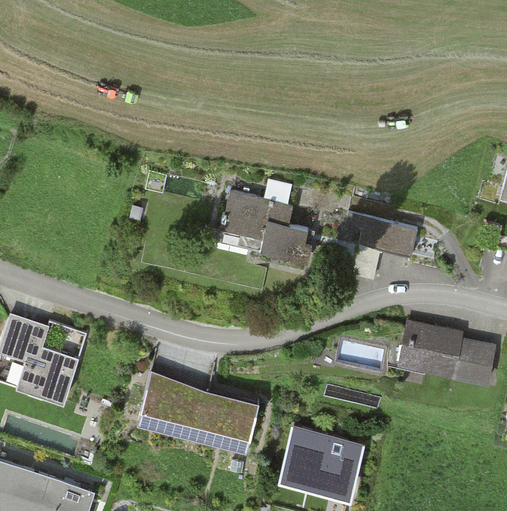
[(292,207),(229,193),(221,230),(263,240),(260,253),(309,264),(316,234),(288,227),(292,207)]
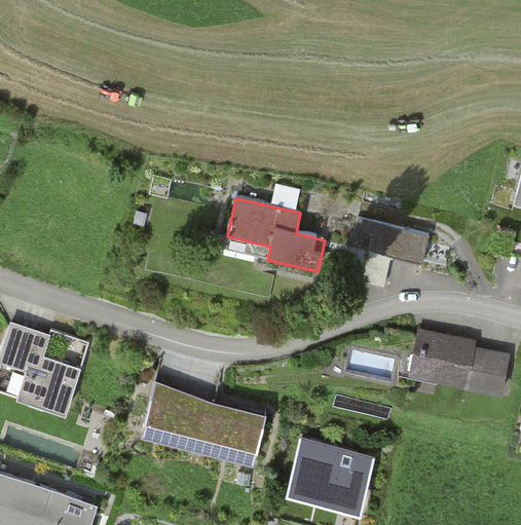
[(425,238),(361,223),(355,249),(419,264),(425,238)]
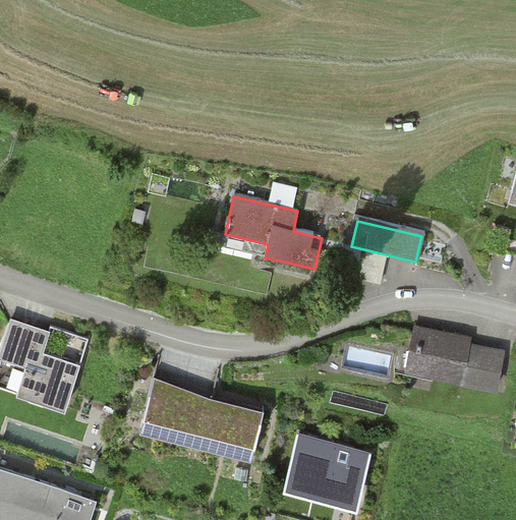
[(87,342),(10,320),(0,355),(0,390),(67,410),(87,342)]
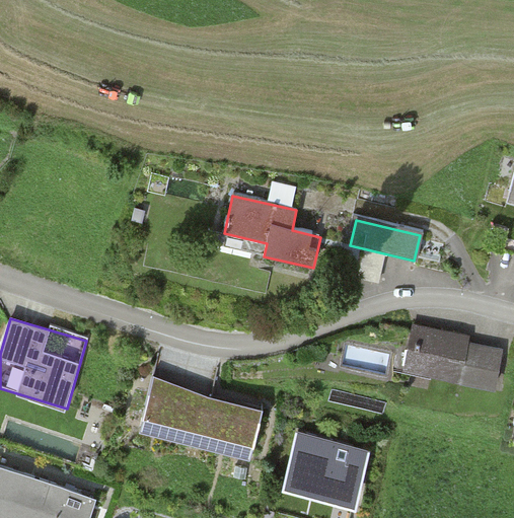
[(468,340),(413,328),(404,372),(494,390),(502,353),(467,346),(468,340)]
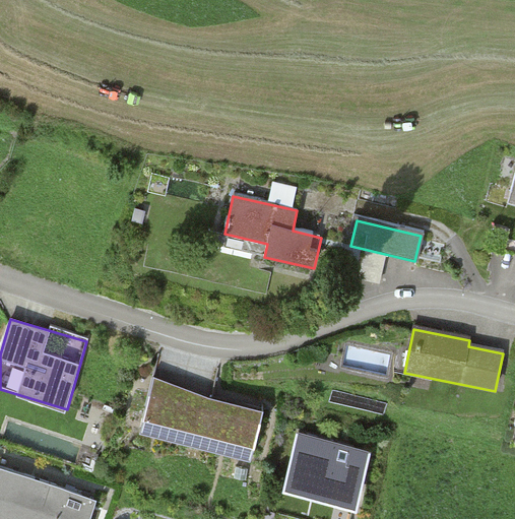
[(151,382),(140,435),(253,459),(264,407),(151,382)]
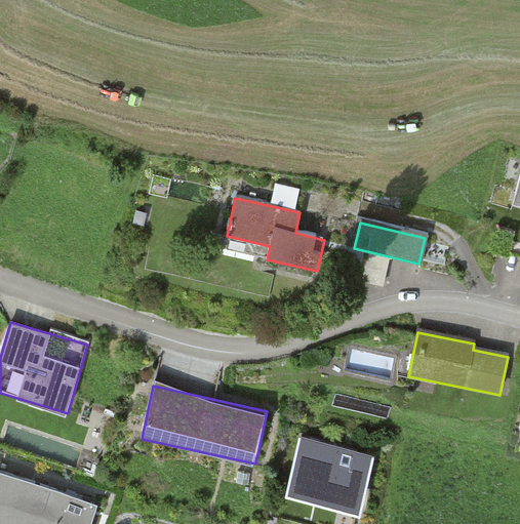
[(374,454),(300,440),(287,498),(362,514),(374,454)]
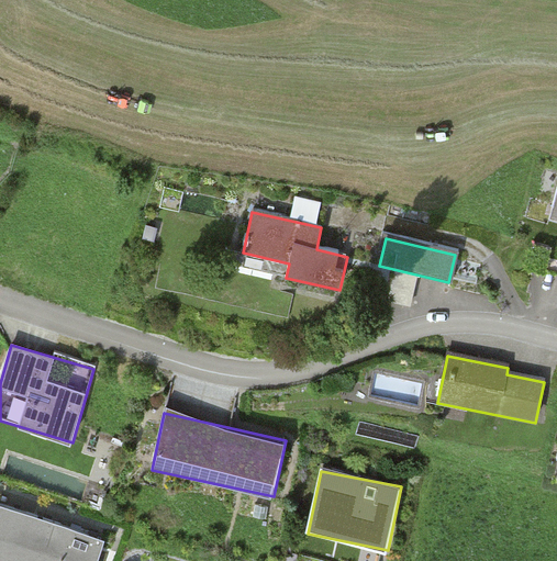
[(98,560),(106,538),(0,506),(0,559),(4,560),(98,560)]
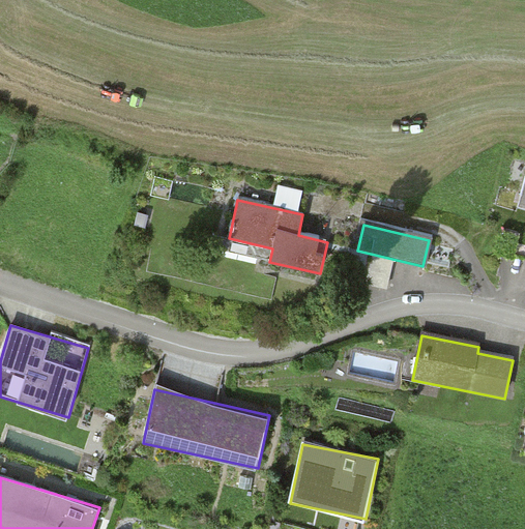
All buildings are outlined.
